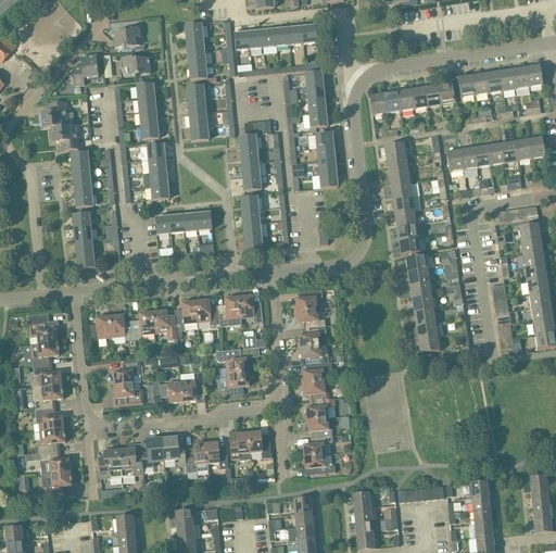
[(185,25),(186,39),(203,37),(201,24),(185,25)]
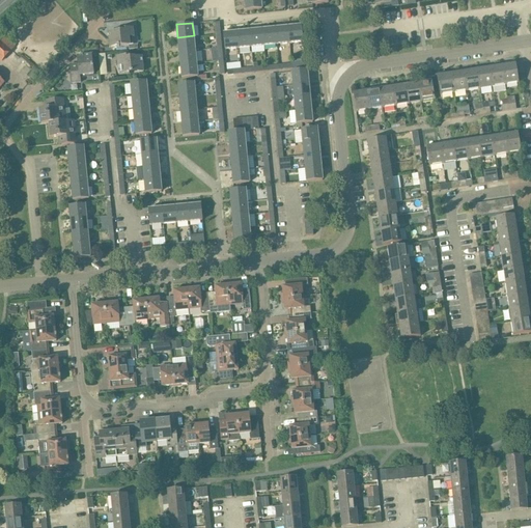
[(301,23),(288,25),(289,40),(303,39),(301,23)]
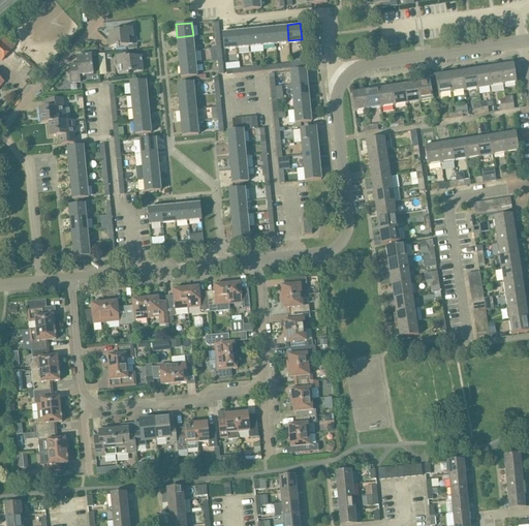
[(276,41),(288,40),(287,25),(274,26),(276,41)]
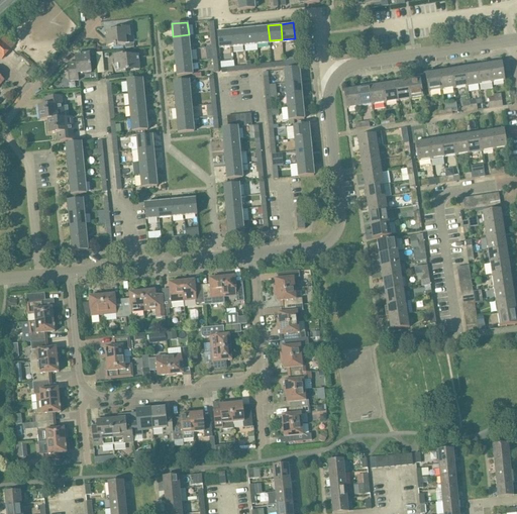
[(129,33),(128,25),(111,27),(111,28),(105,29),(106,43),(126,41),(125,33),(129,33)]
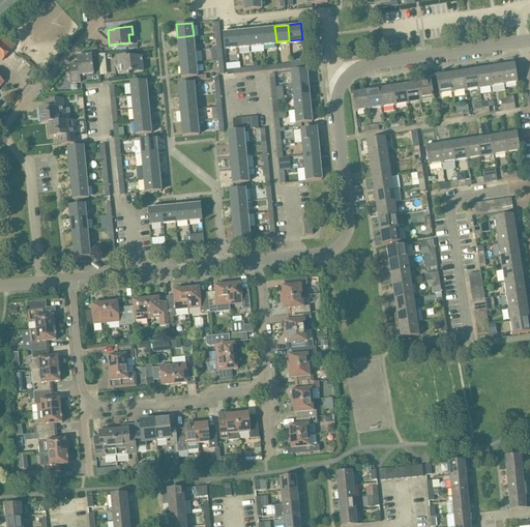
[(263,44),(276,41),(274,26),(262,27),(263,44)]
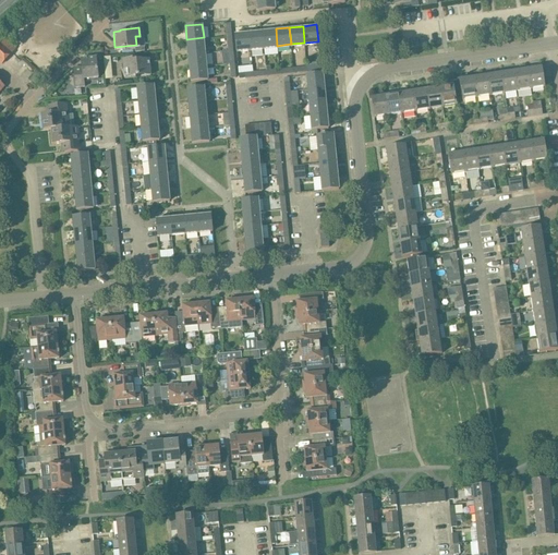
[(264,47),(277,46),(276,28),(263,29),(264,47)]
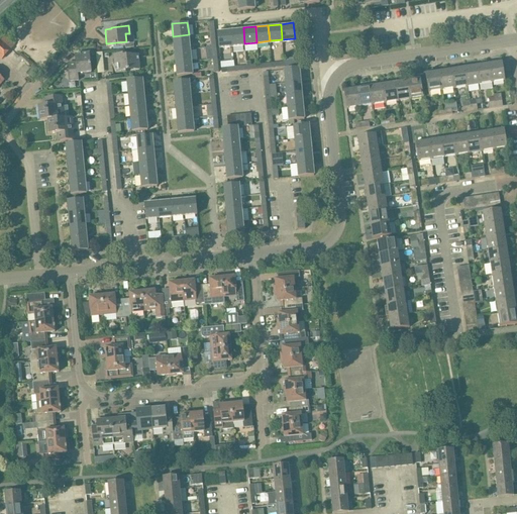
[(232,44),(244,43),(243,27),(230,28),(232,44)]
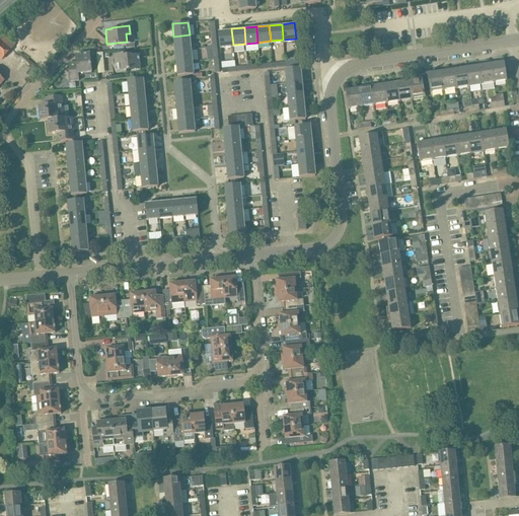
[(220,46),(233,45),(231,28),(218,30),(220,46)]
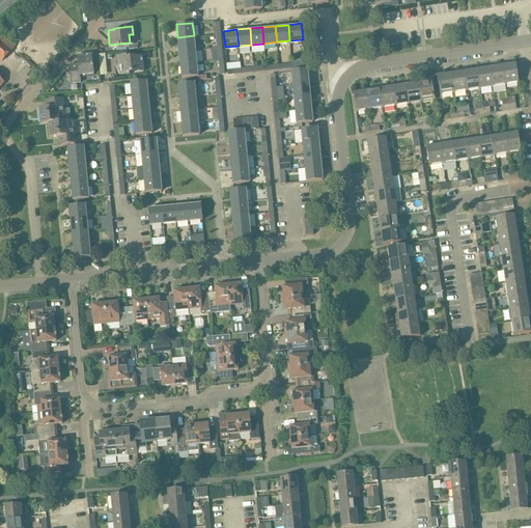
[(194,35),(177,37),(178,50),(195,48),(194,35)]
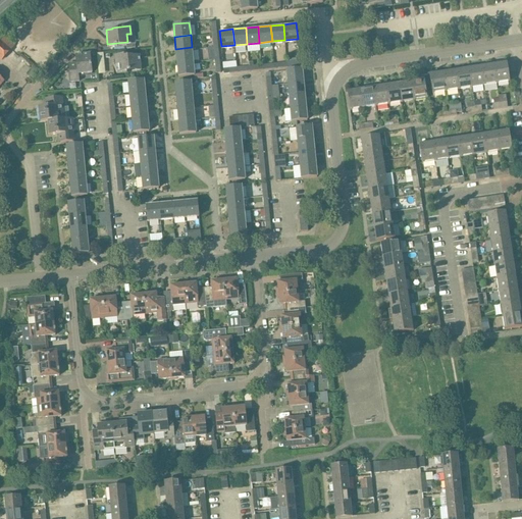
[(10,47),(2,40),(0,41),(0,55),(2,57),(10,47)]
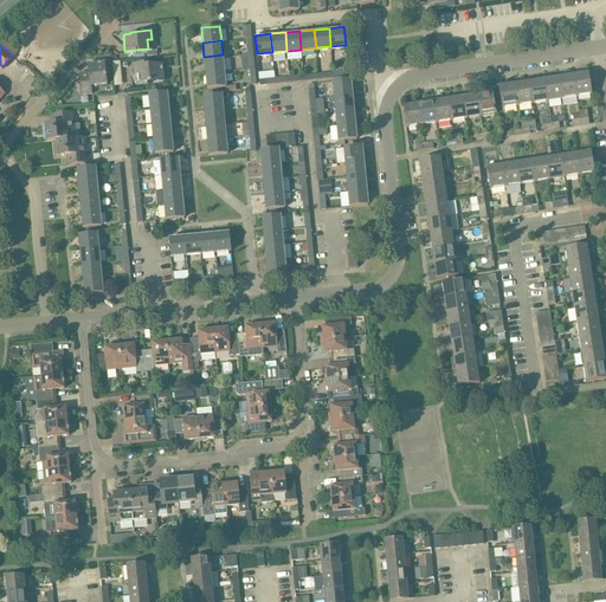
[(223,54),(204,57),(205,71),(224,70),(224,64),(223,54)]
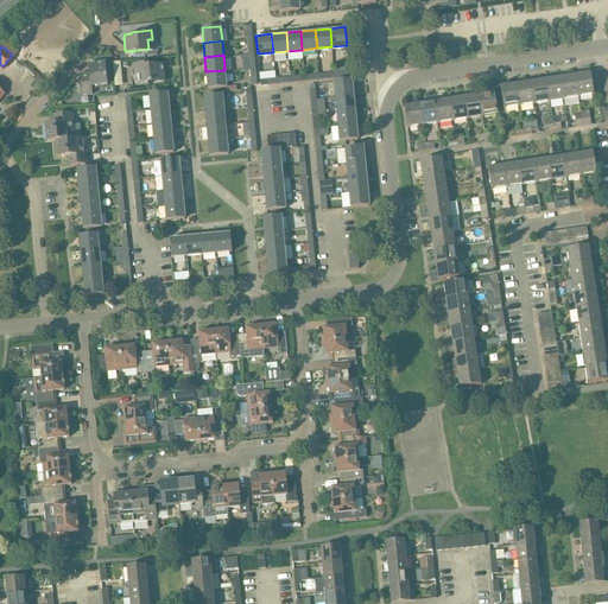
[(107,82),(105,59),(88,62),(89,71),(80,71),(82,93),(92,91),(90,83),(107,82)]
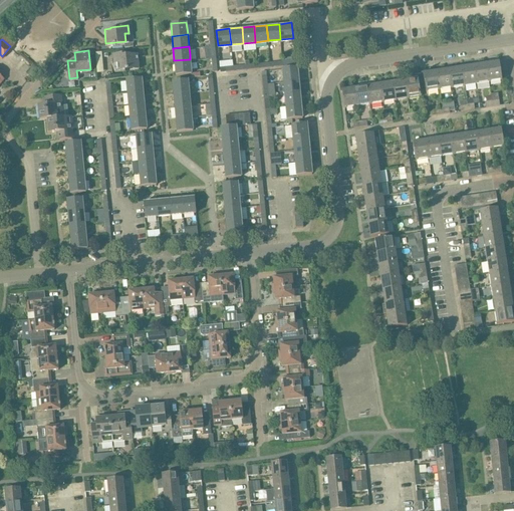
[(133,53),(132,51),(113,53),(113,61),(119,61),(120,68),(139,67),(137,53),(133,53)]
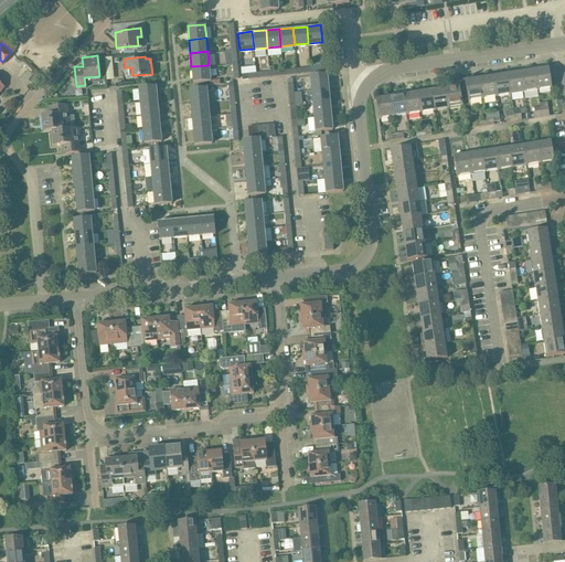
[(310,65),(310,71),(324,69),(323,61),(310,62),(310,65)]
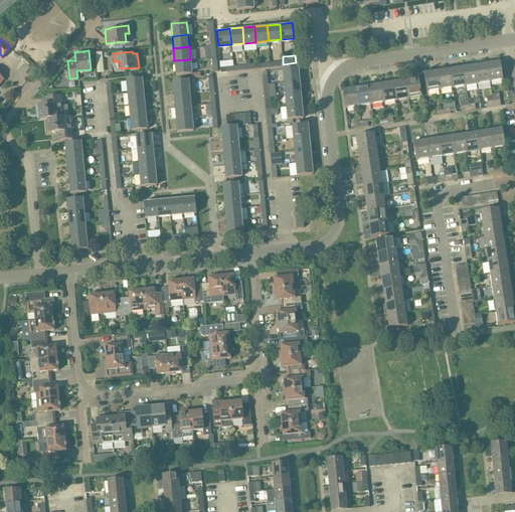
[(232,58),(219,59),(220,68),(220,70),(233,69),(233,64),(232,58)]
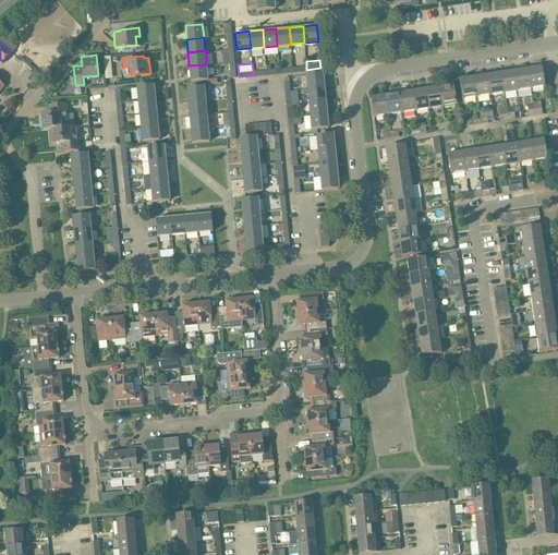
[(542,63),(528,65),(531,86),(545,84),(542,63)]
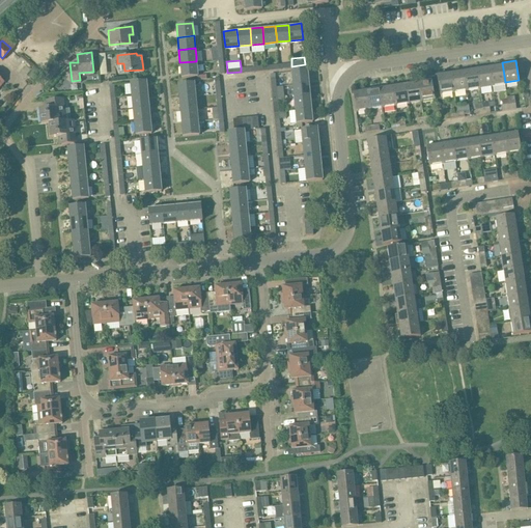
[(197,74),(196,61),(179,62),(180,76),(197,74)]
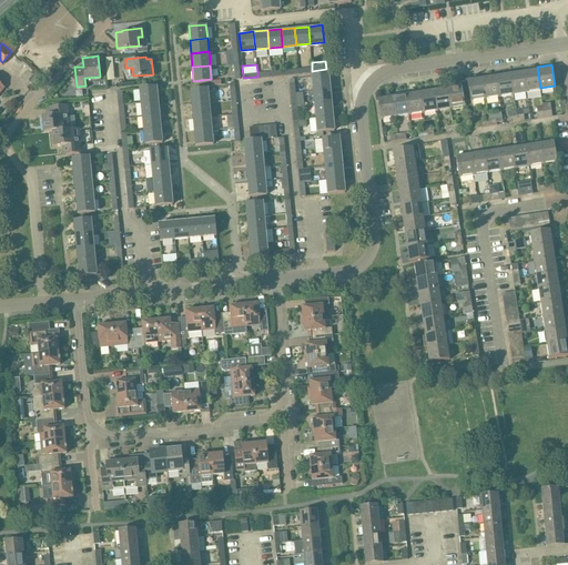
[(537,67),(524,69),(527,90),(540,88),(537,67)]
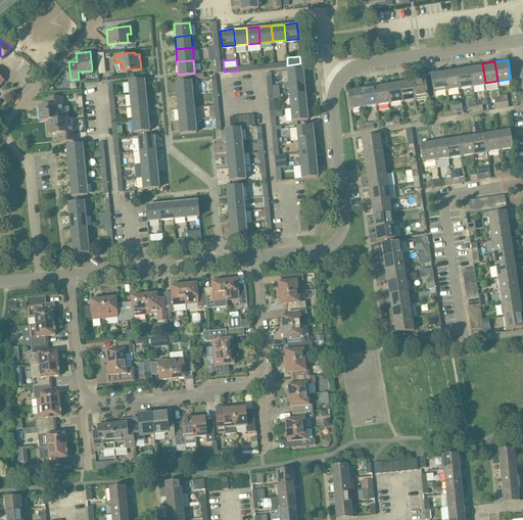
[(482,63),(469,65),(472,85),(485,83),(482,63)]
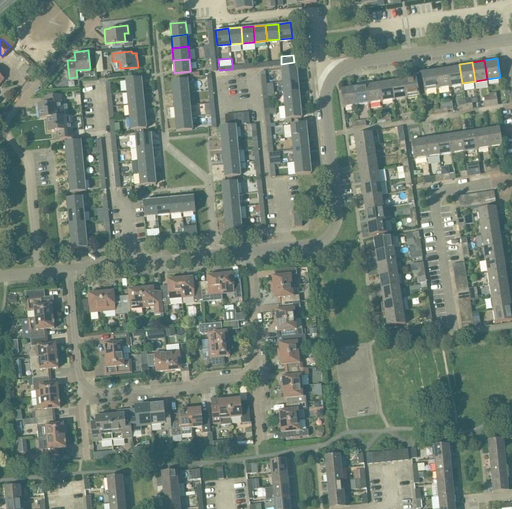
[(459,64),(447,66),(450,85),(462,83),(459,64)]
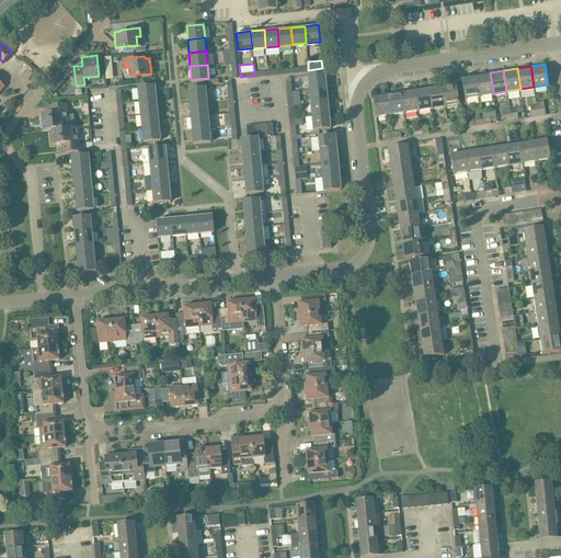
[(308,75),(309,88),(325,87),(324,72),(308,75)]
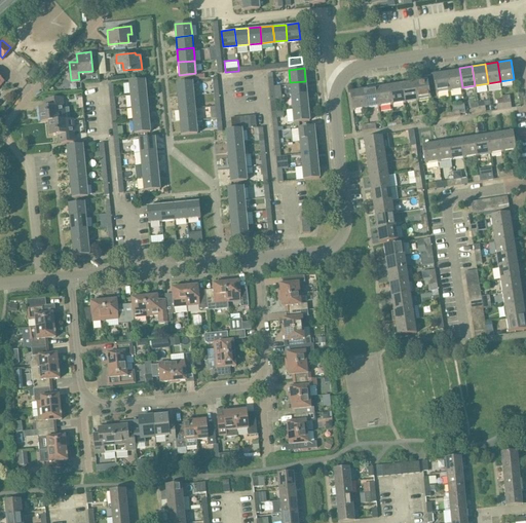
[(459,68),(446,70),(449,89),(462,87),(459,68)]
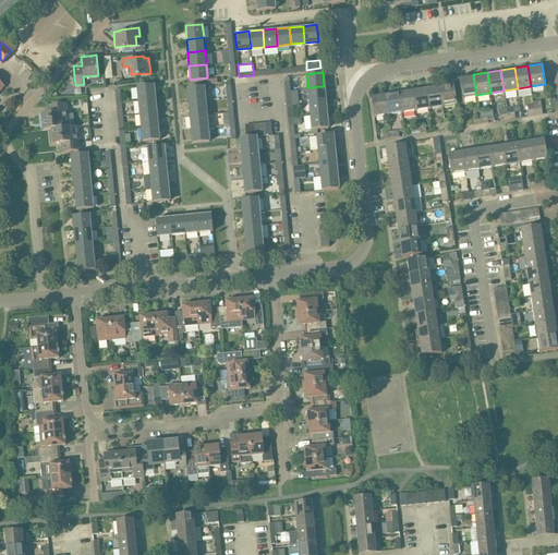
[(463,97),(476,95),(473,74),(460,76),(463,97)]
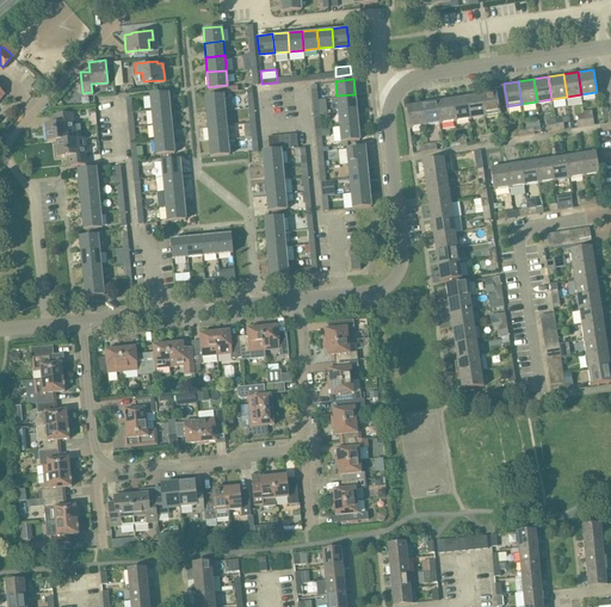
[(481,92),(485,115),(500,112),(497,90),(481,92)]
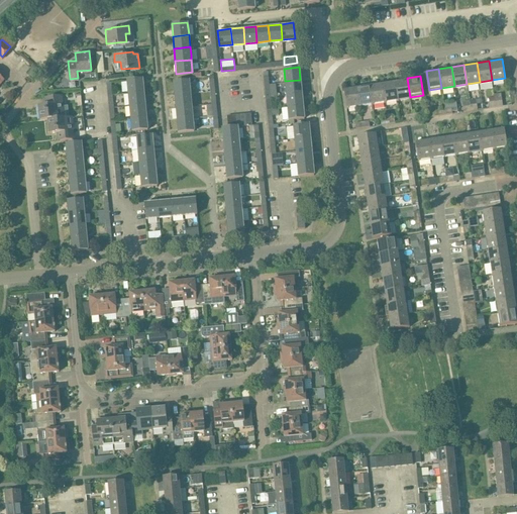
[(127,79),(128,91),(142,90),(141,77),(127,79)]
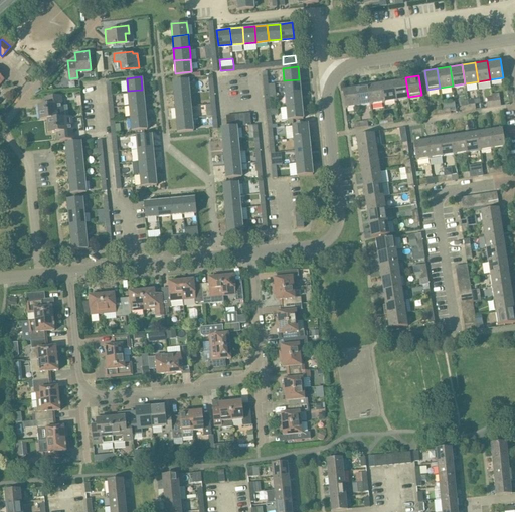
[(405,77),(393,79),(396,99),(408,97),(405,77)]
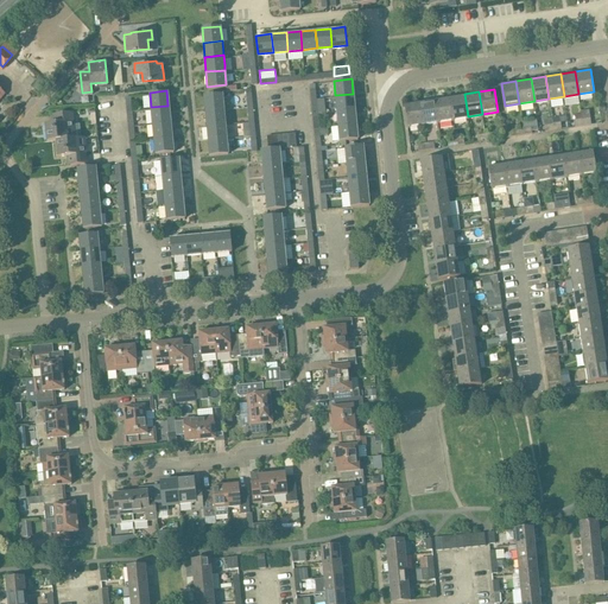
[(203,95),(206,109),(223,108),(222,93),(203,95)]
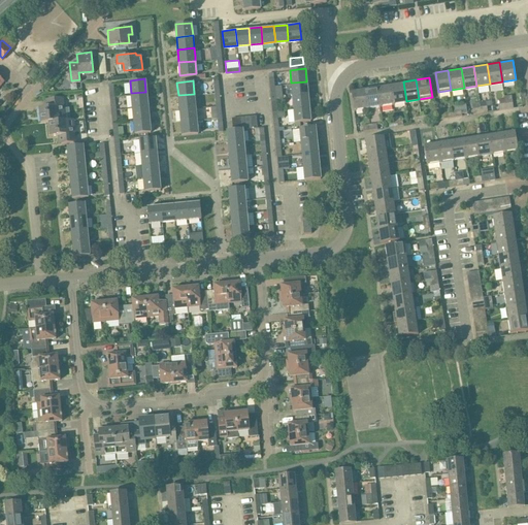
[(306,81),(291,83),(293,96),(308,94),(306,81)]
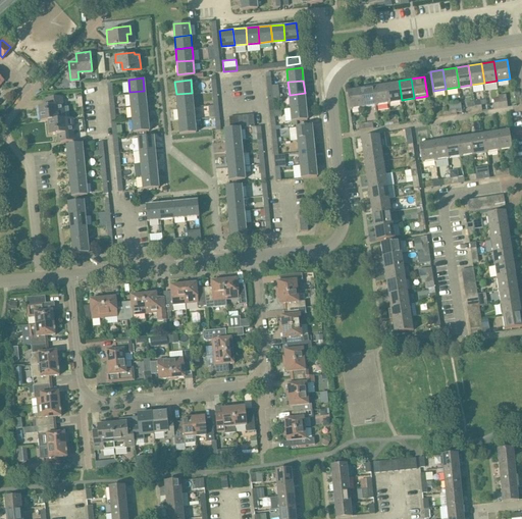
[(399,81),(385,83),(388,102),(402,100),(399,81)]
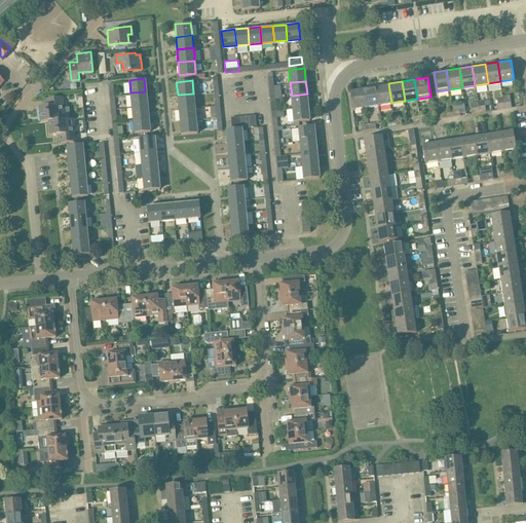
[(388,83),(376,85),(379,105),(391,103),(388,83)]
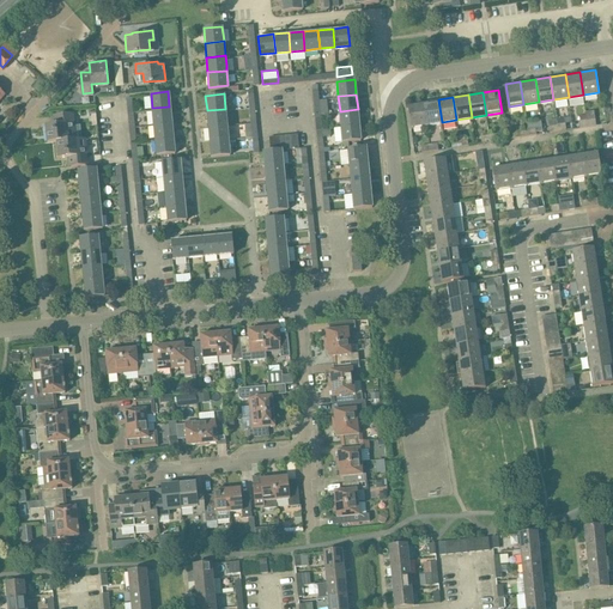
[(313,99),(315,114),(325,113),(321,113),(319,98),(313,99)]
